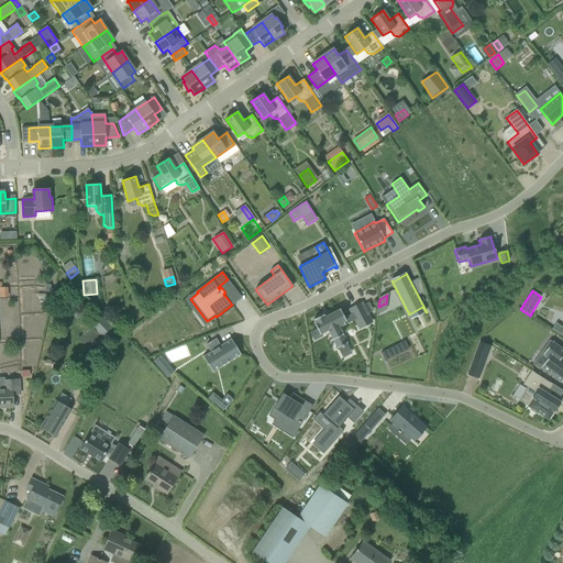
[(323,315),(313,320),(315,322),(313,323),(320,334),(328,331),(338,349),(339,350),(348,345),(346,344),(348,343),(339,328),(355,320),(360,329),(372,322),(362,304),(350,309),(352,315),(344,318),(340,309),(329,316),(329,317),(326,319),(323,315)]
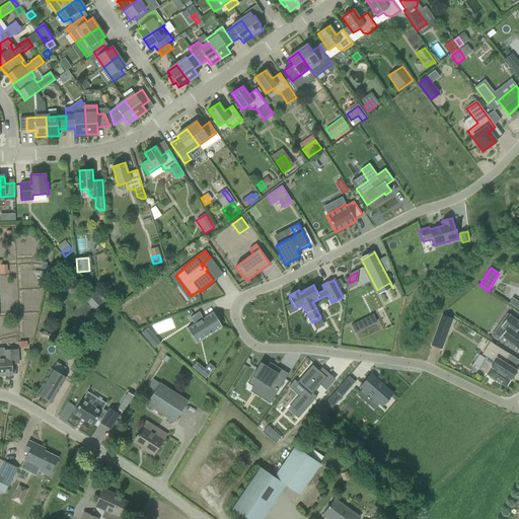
[(74,288),(68,286),(66,292),(72,294),(74,288)]
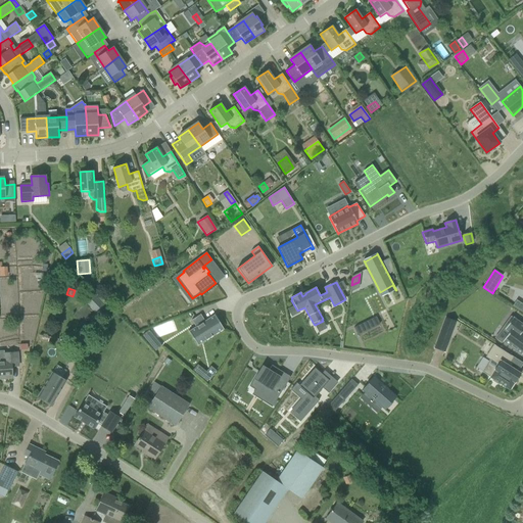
[(98,316),(106,307),(94,295),(85,302),(98,316)]
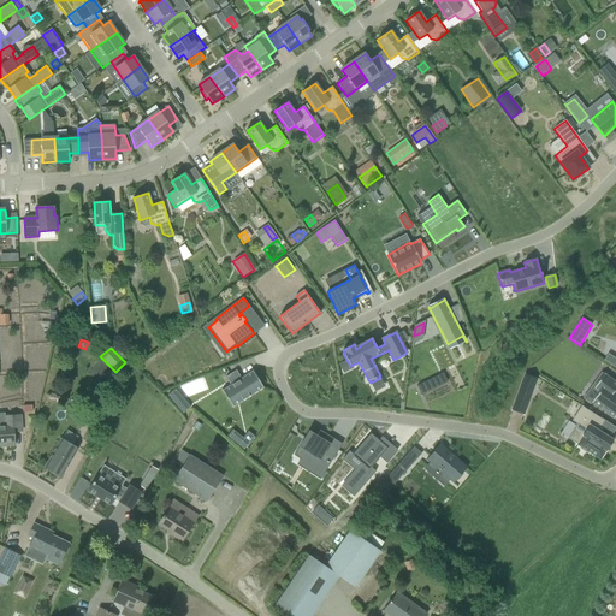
[(615,359),(608,354),(604,361),(615,368),(615,359)]
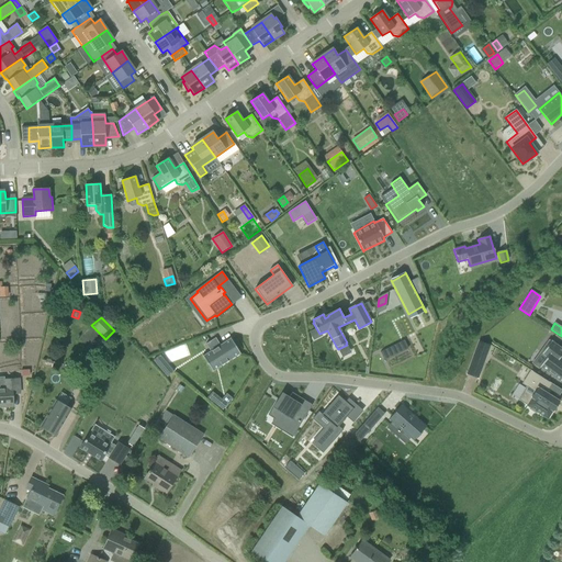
[(208,363),(208,364),(212,371),(213,372),(213,371),(214,371),(220,367),(239,355),(240,355),(231,338),(229,338),(231,339),(221,345),(215,338),(205,345),(211,351),(204,356),(203,356),(202,356),(203,357),(208,363)]
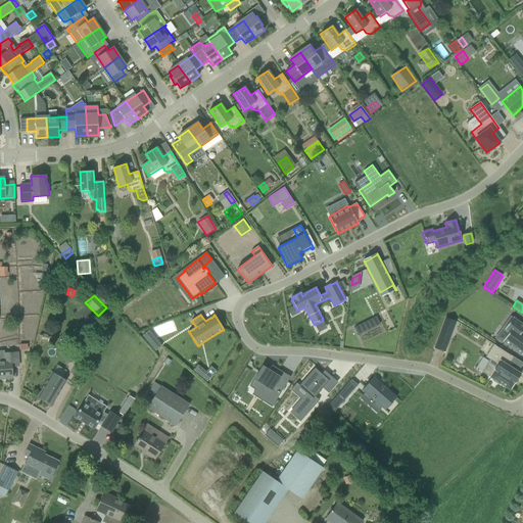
[(445,352),(457,321),(445,317),(434,348),(445,352)]
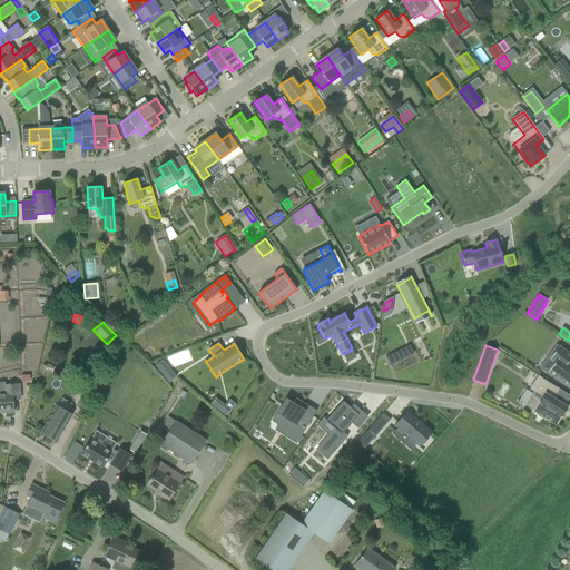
[(567,387),(568,387),(569,384),(569,363),(569,362),(569,360),(569,354),(559,346),(560,346),(559,345),(549,360),(550,360),(554,362),(547,373),(548,373),(568,386),(567,387)]
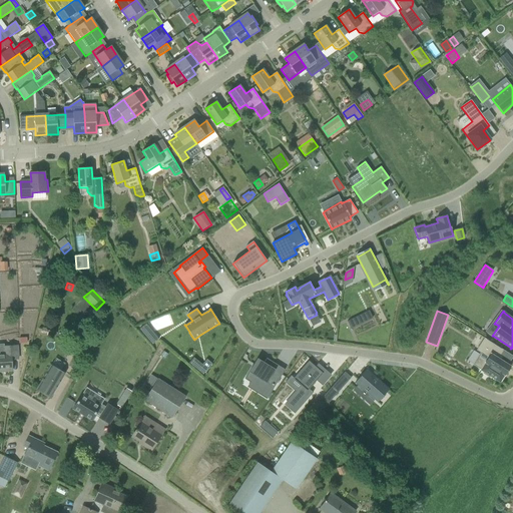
[(362,324),(358,316),(348,321),(352,329),(362,324)]
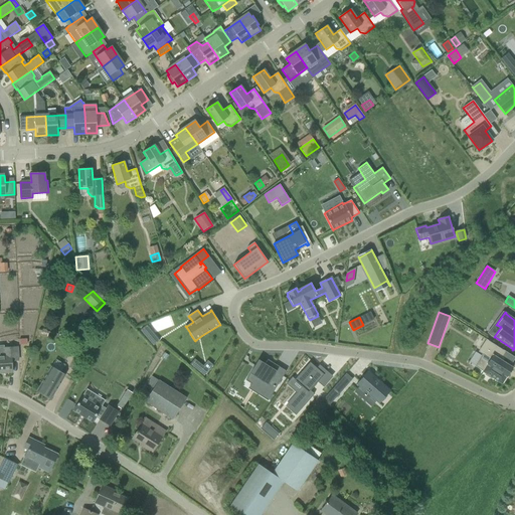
[(159,341),(147,325),(140,331),(153,346),(159,341)]
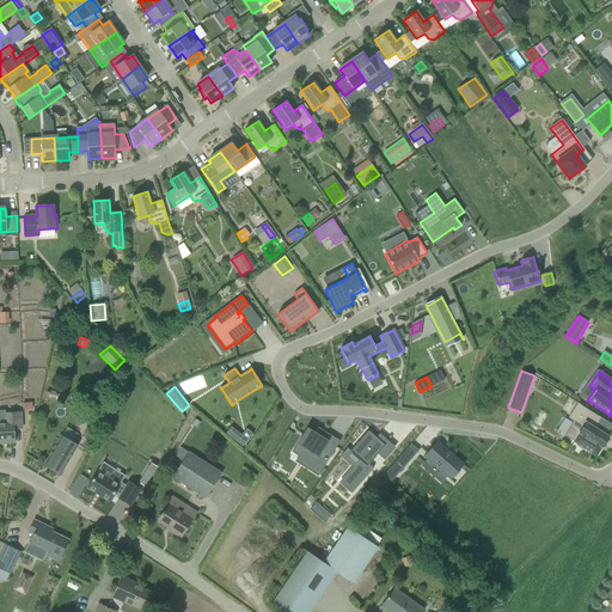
[(89,424),(97,429),(108,409),(99,404),(96,411),(89,424)]
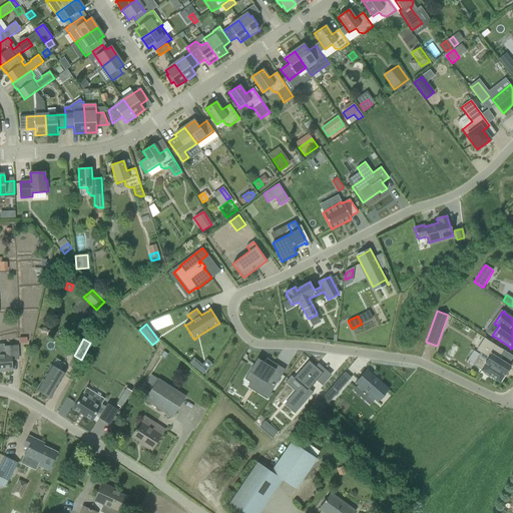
[(498,359),(503,351),(485,339),(477,351),(481,353),(474,365),(482,370),(481,371),(484,372),(483,374),(489,378),(491,376),(500,382),(504,375),(505,376),(511,367),(508,366),(498,359)]
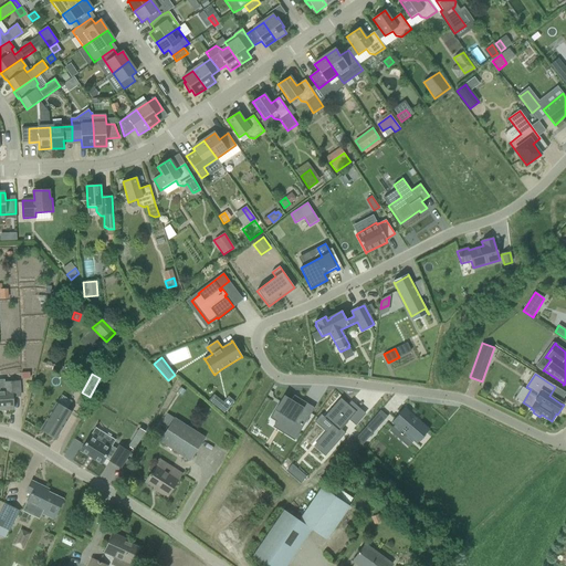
[(19,383),(4,383),(4,380),(0,379),(0,409),(13,409),(13,397),(20,397),(19,383)]
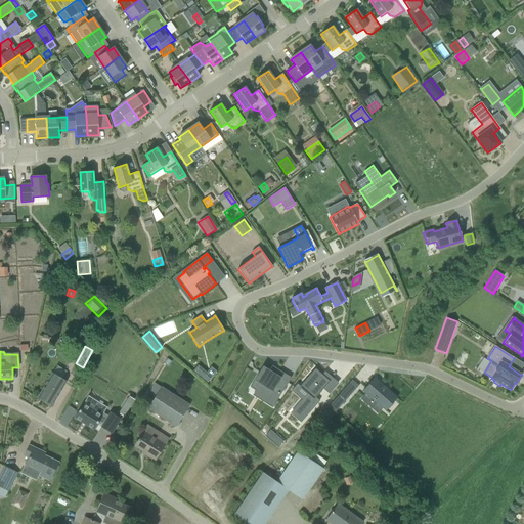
[(207,382),(214,374),(198,359),(190,368),(207,382)]
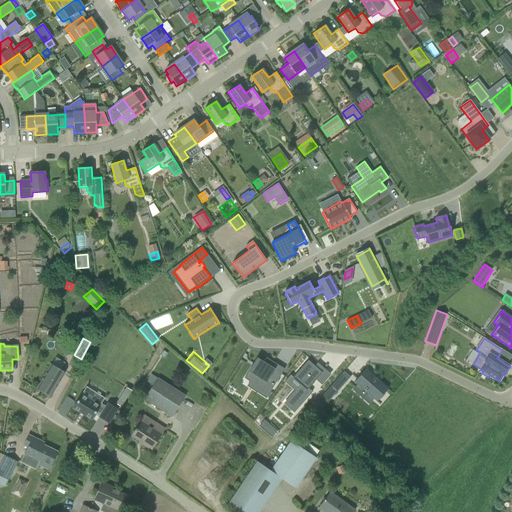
[(65,373),(61,370),(65,363),(56,358),(52,365),(51,365),(36,389),(50,397),(65,373)]
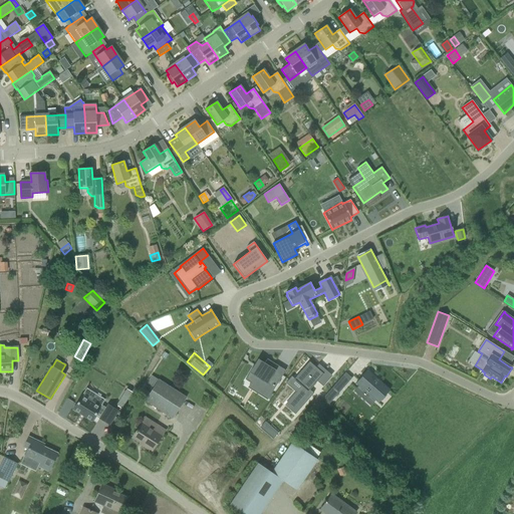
[(270,362),(266,359),(263,365),(257,361),(254,366),(250,374),(255,377),(248,389),(266,400),(266,401),(266,402),(271,394),(279,380),(268,373),(273,366),(269,363),(270,362)]
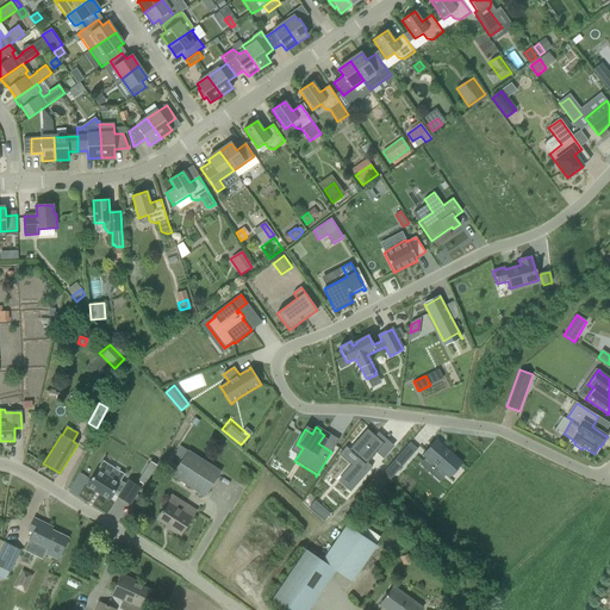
[(367,431),(349,453),(360,461),(342,481),(352,490),(350,491),(350,492),(372,468),(367,464),(371,460),(385,444),(378,437),(379,436),(378,435),(374,439),(367,431)]
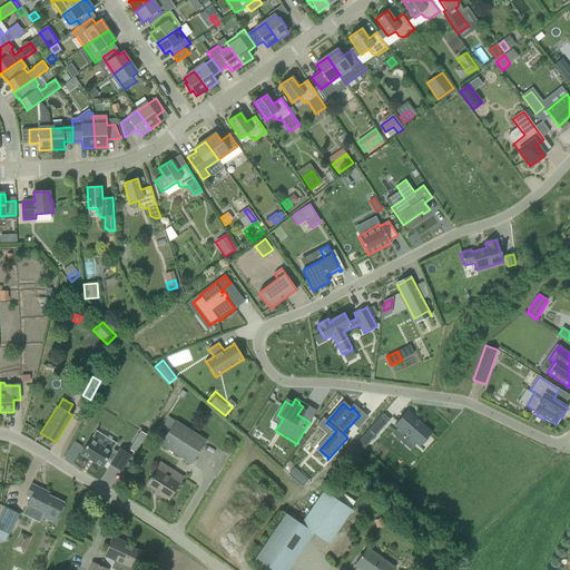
[(422,448),(435,433),(425,424),(424,425),(415,416),(416,416),(410,411),(396,426),(401,429),(419,444),(422,448)]
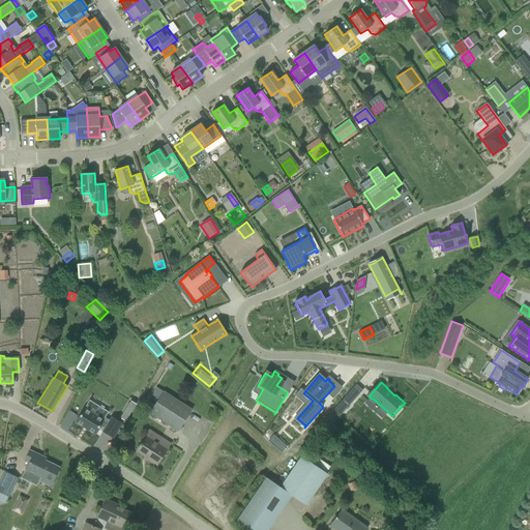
[(363,390),(356,385),(333,411),(340,416),(363,390)]
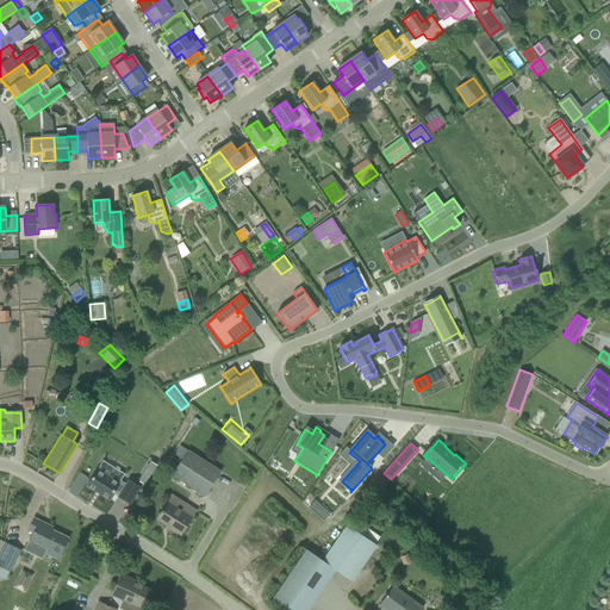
[(165,471),(172,475),(205,497),(221,472),(187,450),(181,460),(176,467),(169,462),(165,471)]
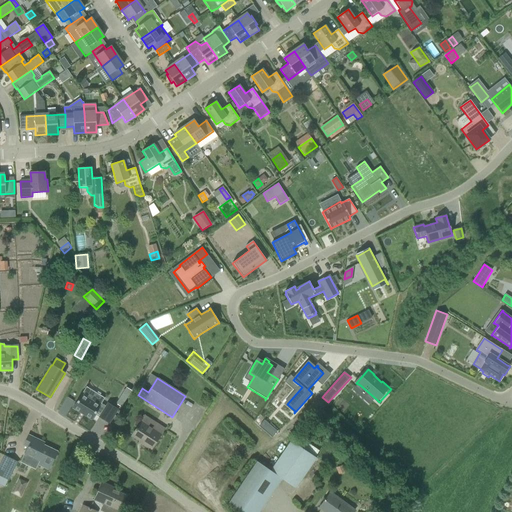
[(81,395),(73,408),(92,419),(95,413),(101,416),(100,417),(108,423),(117,409),(108,404),(105,410),(98,406),(100,403),(91,397),(89,400),(81,395)]
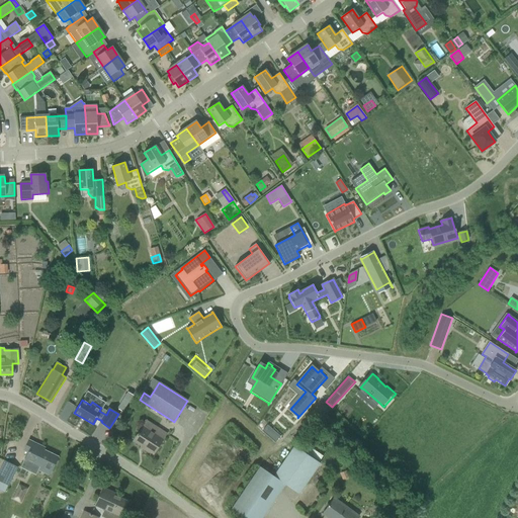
[(144,449),(153,455),(163,439),(167,433),(147,420),(142,428),(134,441),(145,448),(144,449)]
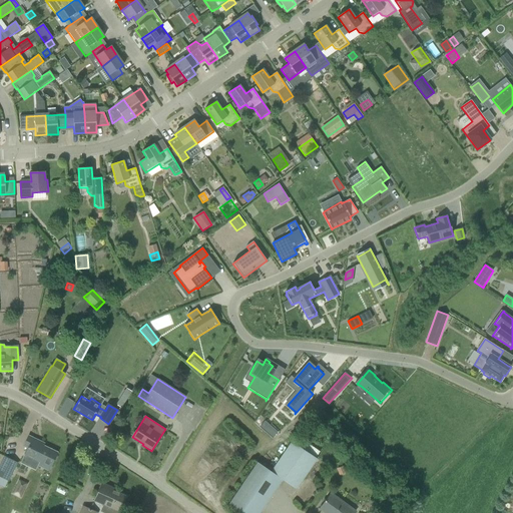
[(269,428),(265,432),(273,439),(277,434),(269,428)]
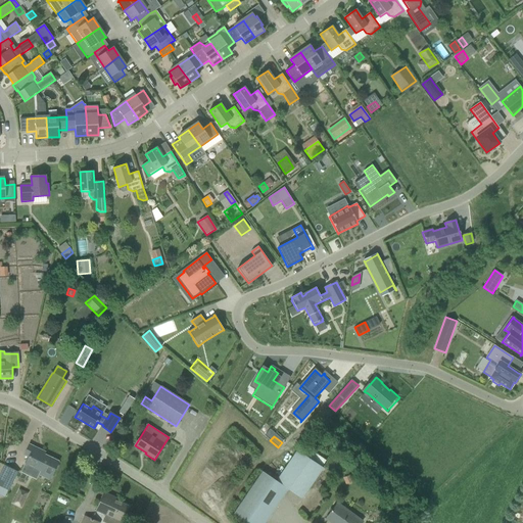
[(58,462),(40,454),(41,450),(29,445),(25,456),(29,458),(26,464),(40,470),(38,474),(49,480),(58,462)]
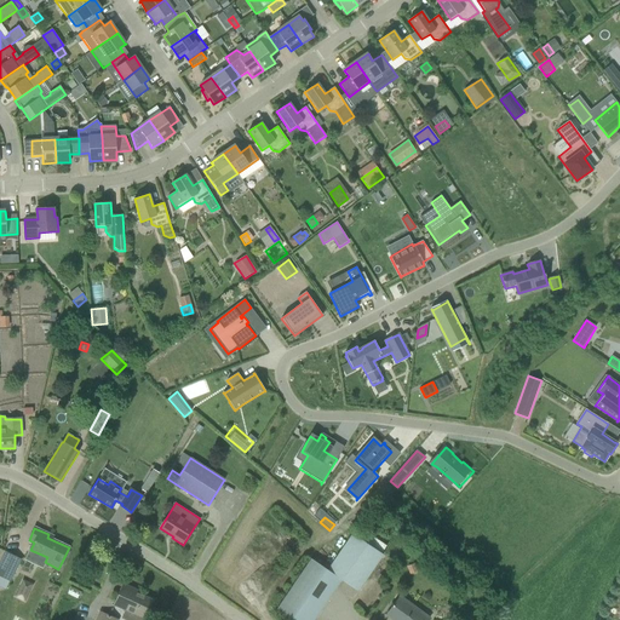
[(383,554),(355,534),(329,570),(357,590),(383,554)]
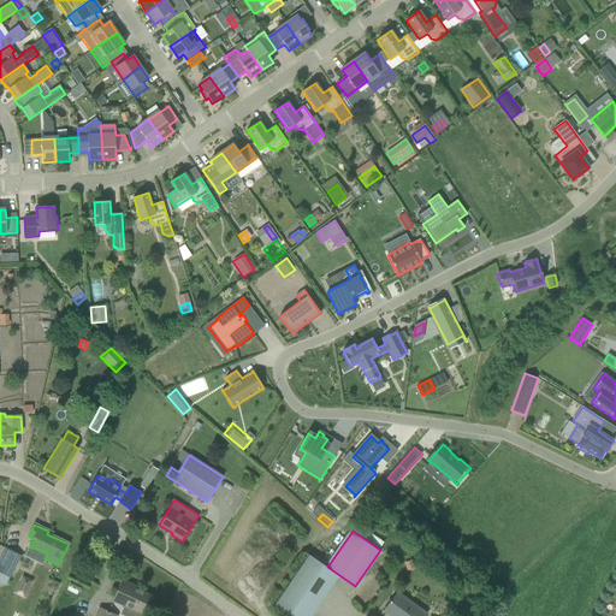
[(21,556),(5,549),(0,545),(0,584),(5,587),(10,578),(21,556)]
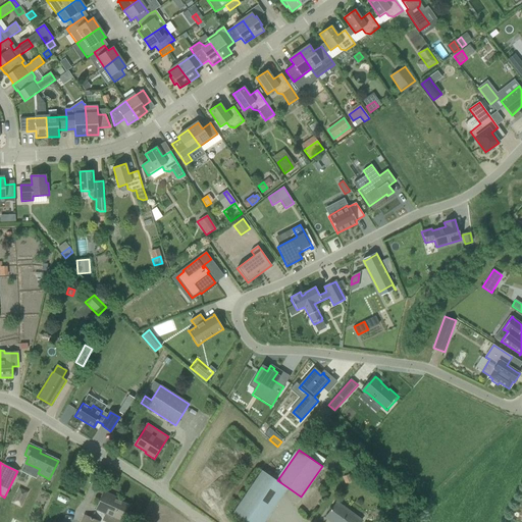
[(245,521),(264,521),(288,488),(275,480),(261,471),(232,514),(245,521)]
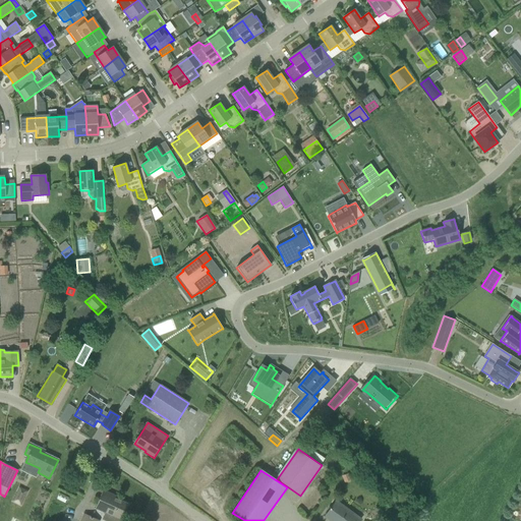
[(348,473),(342,476),(344,483),(351,480),(348,473)]
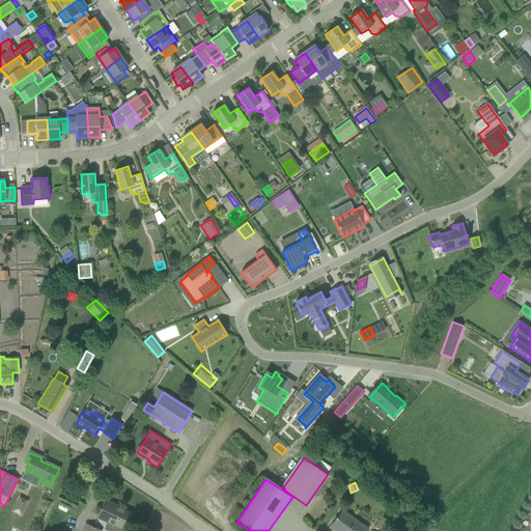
[(123,530),(130,514),(112,506),(113,504),(106,501),(98,519),(123,530)]
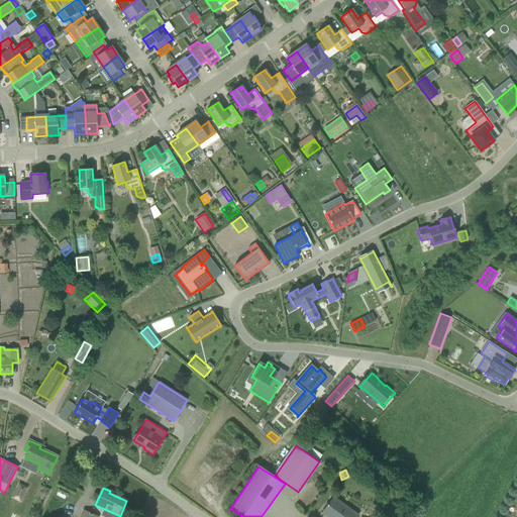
[(20,502),(24,495),(15,491),(12,498),(20,502)]
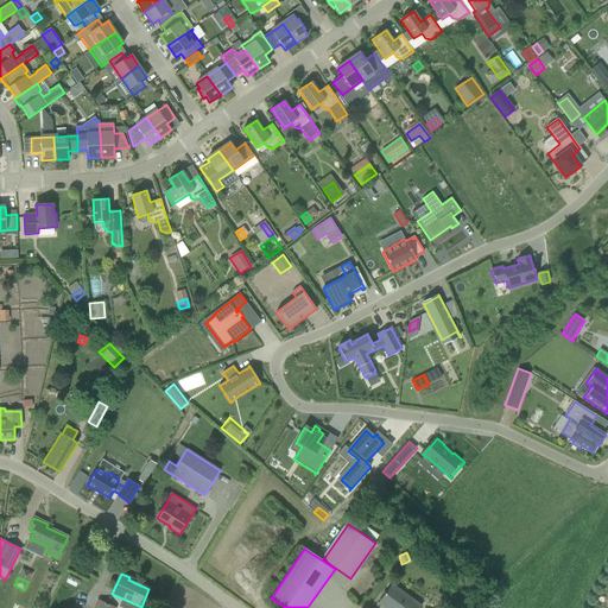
[(419,607),(420,607),(391,586),(379,603),(385,607),(419,607)]
